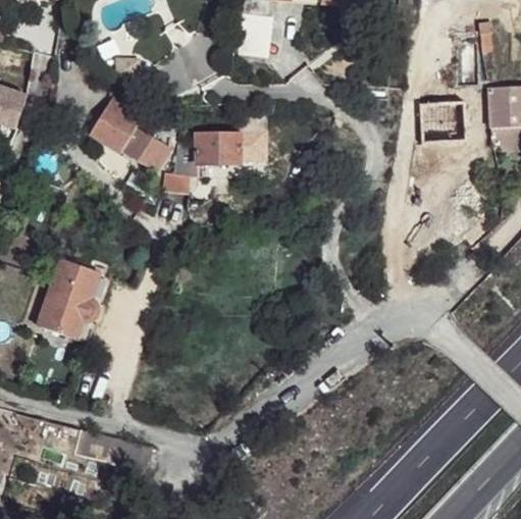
[(9,0),(8,6),(52,13),(54,0),(9,0)]
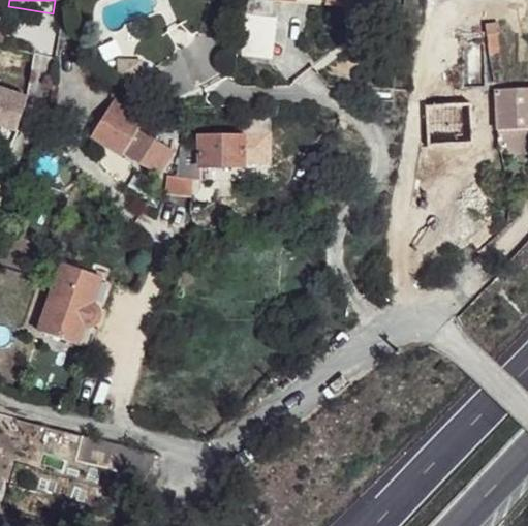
[(499,20),(486,22),(490,52),(500,51),(497,31),(501,30),(499,20)]
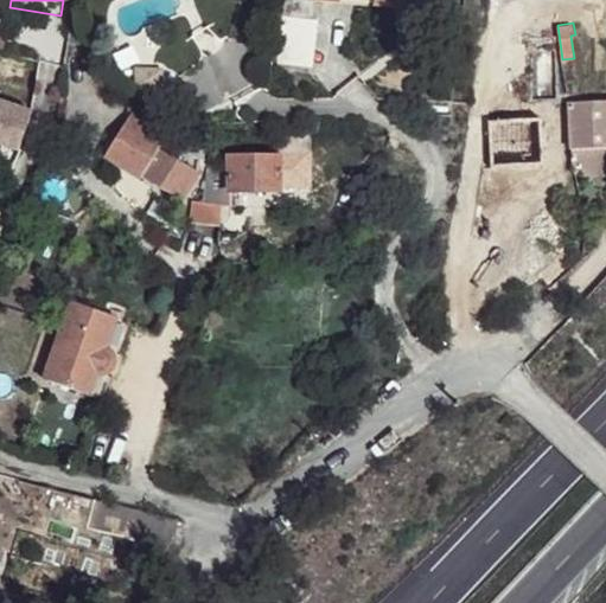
[(34,109),(0,96),(0,140),(20,148),(34,109)]
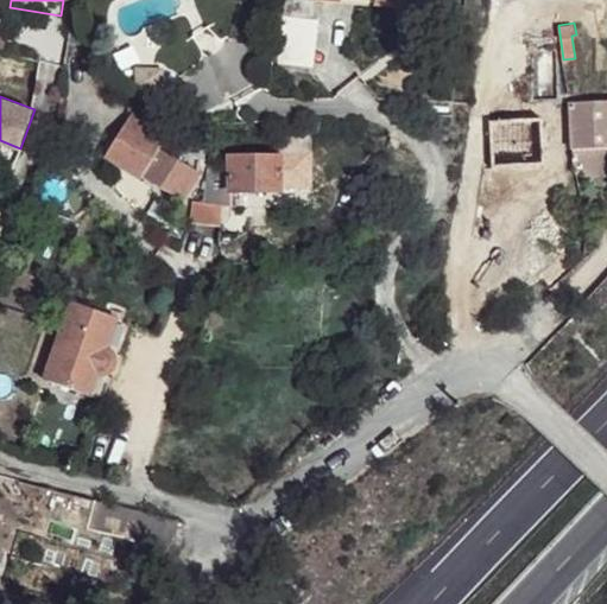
[(606,100),(600,100),(570,101),(571,145),(606,145),(606,100)]
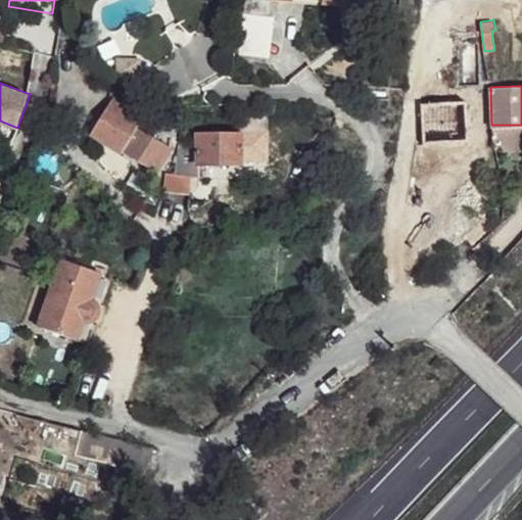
[(143,115),(113,97),(107,110),(135,128),(143,115)]
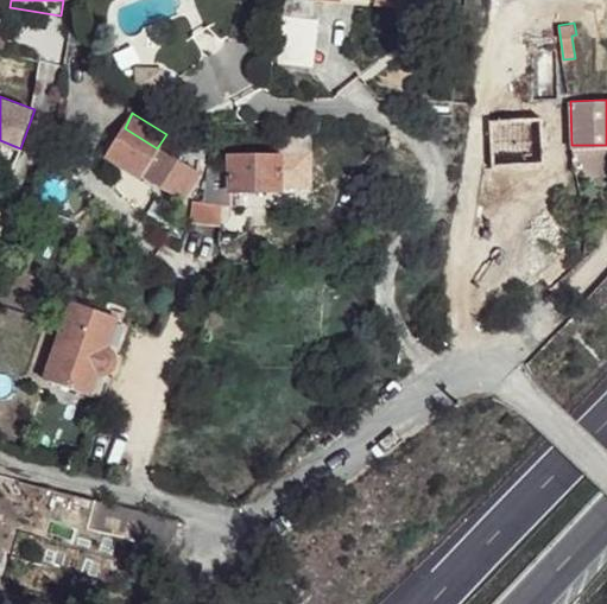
[(539,115),(487,116),(491,165),(541,163),(539,115)]
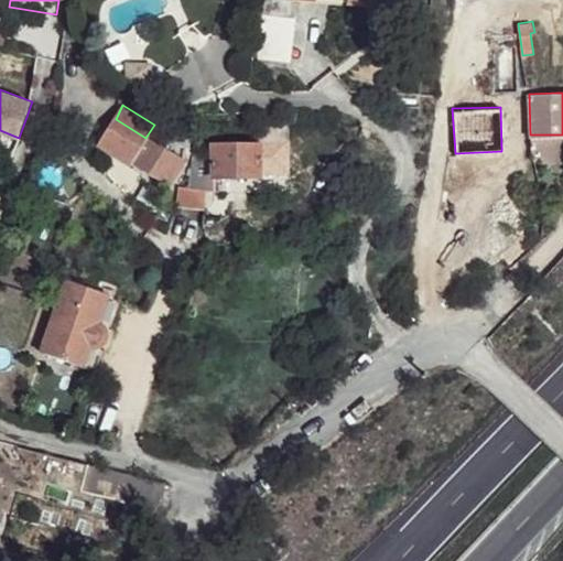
[(116,119),(112,117),(97,144),(164,186),(182,160),(145,138),(116,119)]
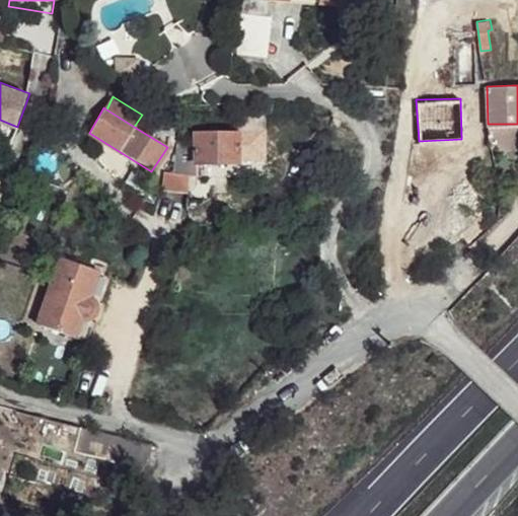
[(262,116),(233,115),(233,131),(239,131),(237,157),(260,159),(262,116)]
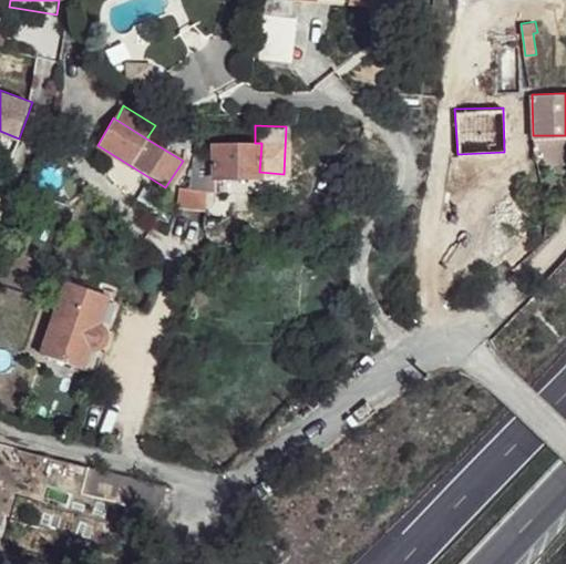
[(255,143),(214,141),(213,156),(214,174),(259,177),(259,172),(261,143),(255,143)]
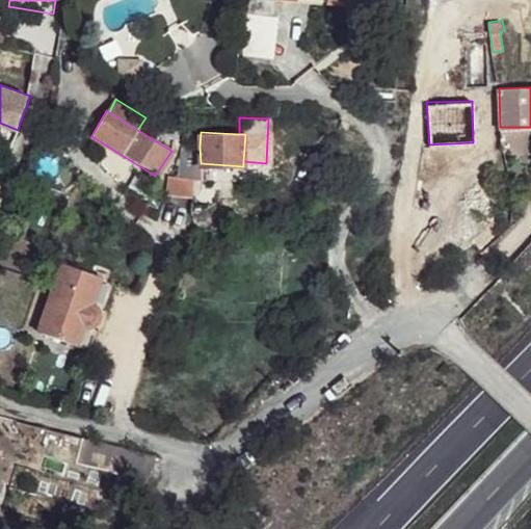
[(473,142),(429,144),(429,155),(473,155),(473,142)]
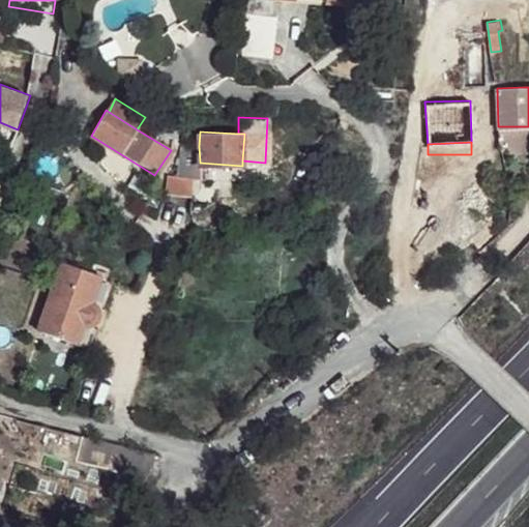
[(199,146),(179,146),(174,174),(166,175),(163,194),(190,196),(192,178),(201,178),(200,163),(199,146)]
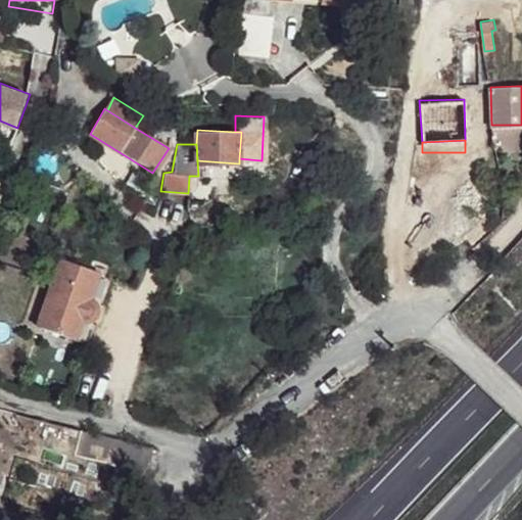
[(110,277),(58,257),(36,322),(88,341),(110,277)]
